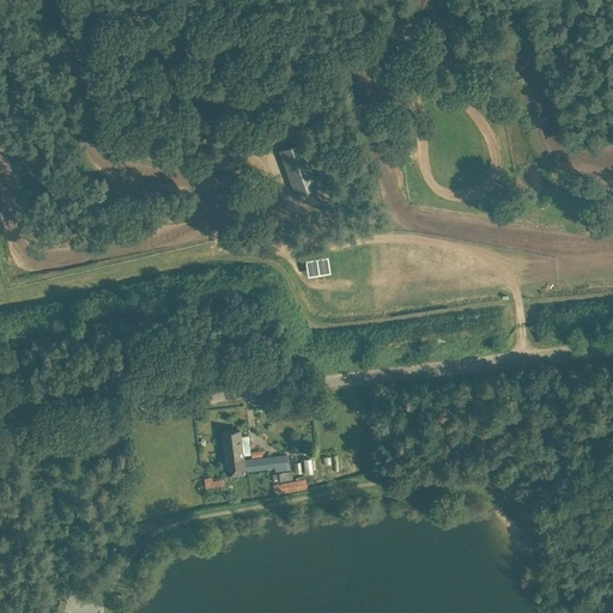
[(303,141),(279,150),(296,194),(319,187),(303,141)]
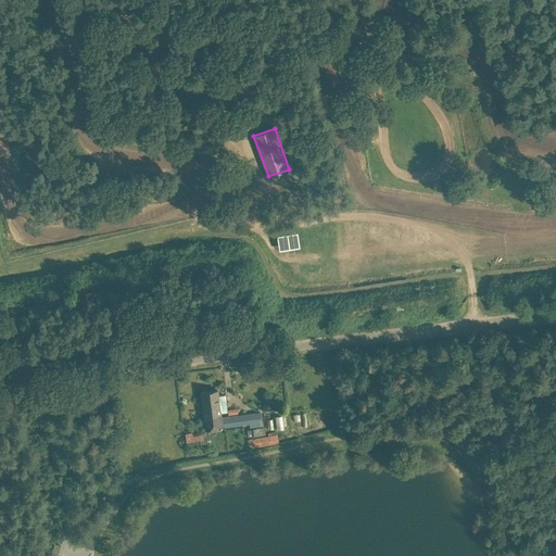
[(217,389),(201,391),(202,402),(205,429),(222,428),(222,426),(220,417),(220,412),(218,395),(217,389)]
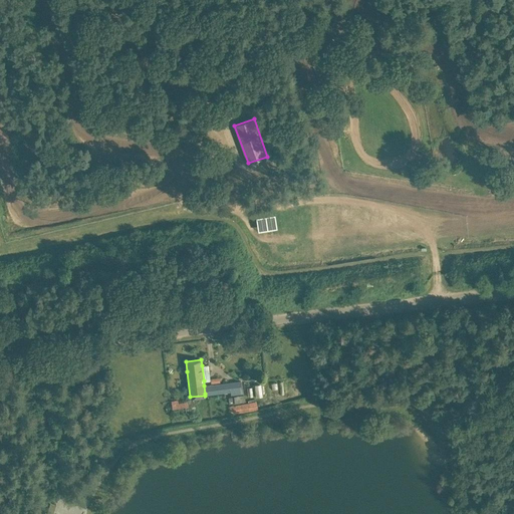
[(241,381),(204,386),(205,394),(230,391),(231,394),(242,393),(241,381)]
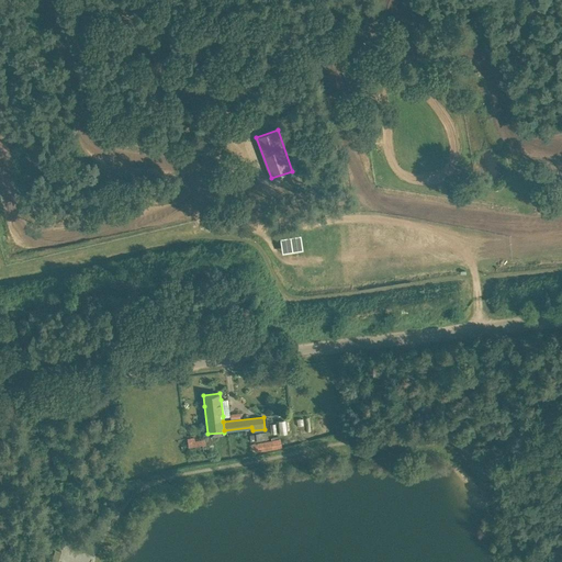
[(249,433),(250,441),(266,440),(266,430),(249,433)]
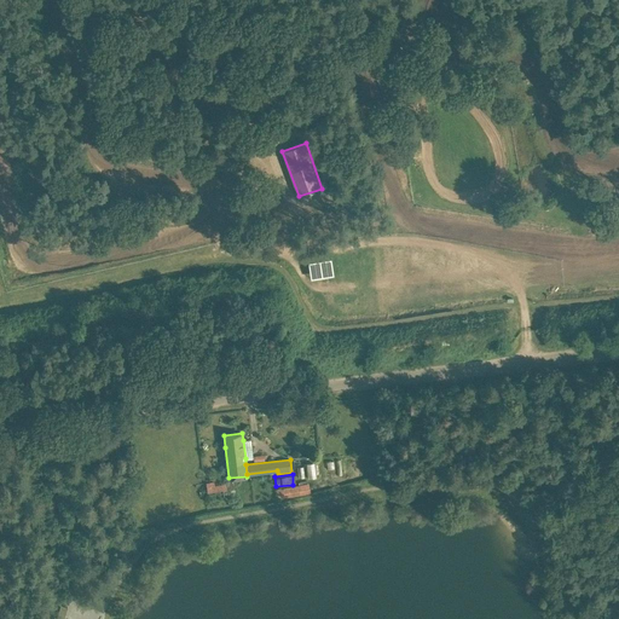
[(207,482),(208,496),(227,493),(226,484),(214,485),(214,481),(207,482)]
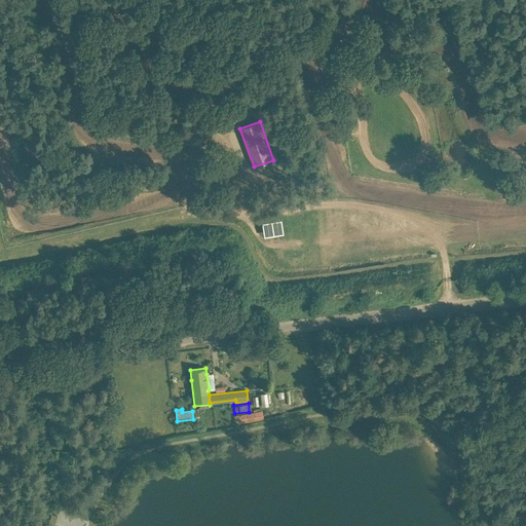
[(236,415),(237,423),(264,419),(262,411),(236,415)]
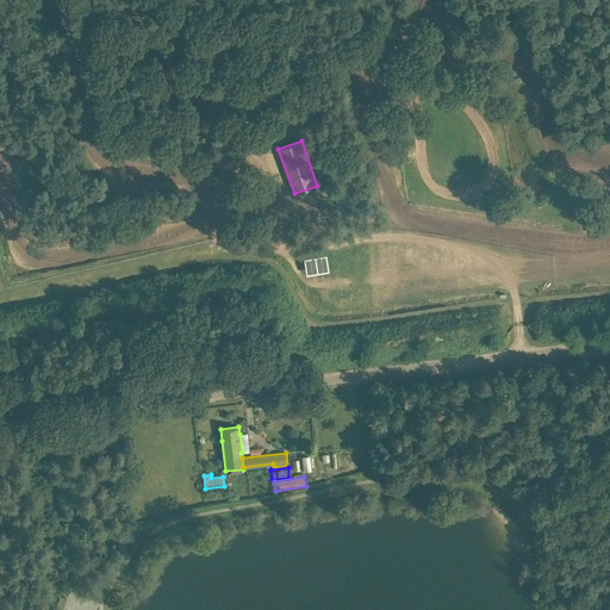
[(60,595),(55,609),(62,609),(67,597),(60,595)]
